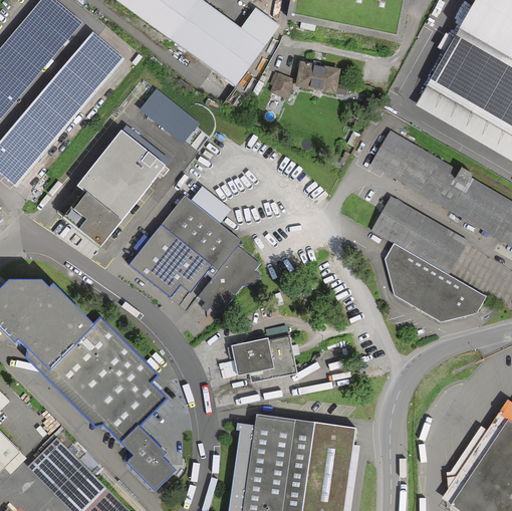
[(0,118),(80,22),(54,0),(38,0),(0,46),(0,118)]
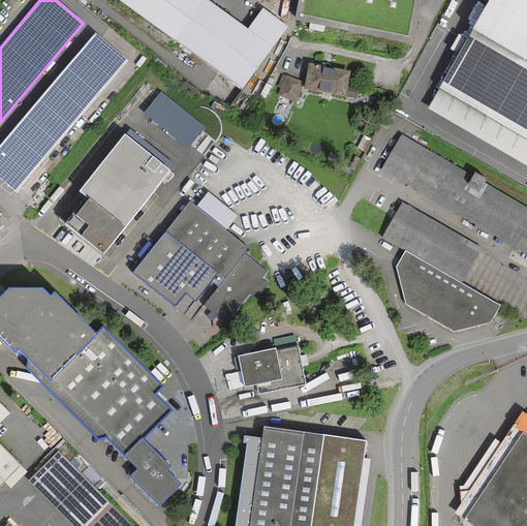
[(120,0),(241,87),(287,24),(261,5),(246,26),(230,14),(210,0),(120,0)]
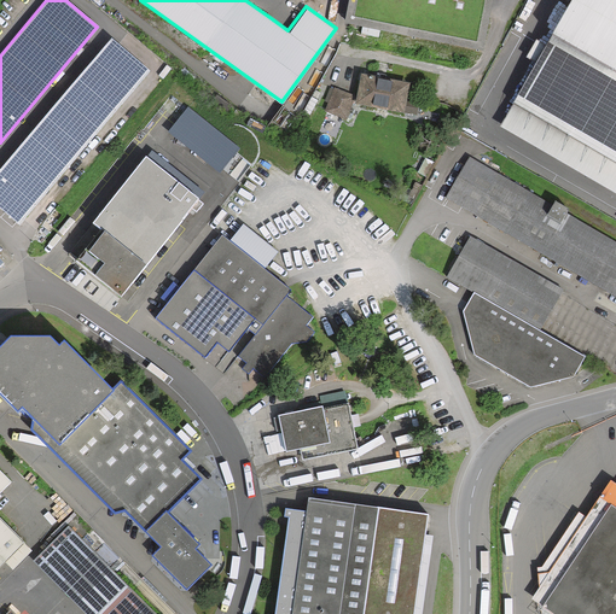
[(576,0),(500,127),(615,196),(615,0),(576,0)]
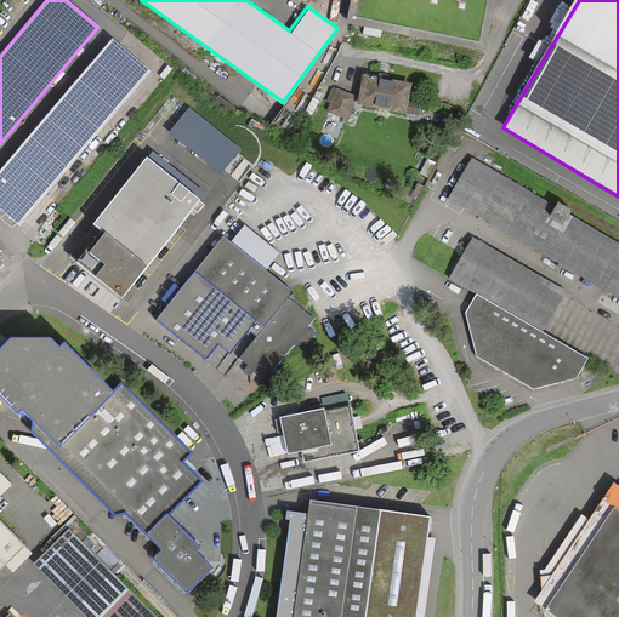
[(0,209),(18,224),(148,69),(111,40),(0,170),(0,209)]
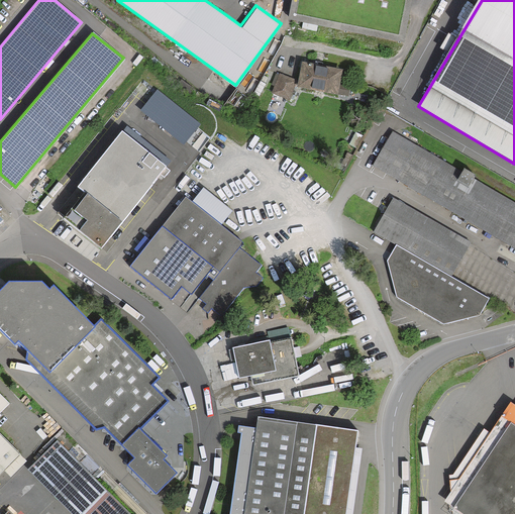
[(337,96),(343,73),(300,63),(297,79),(295,86),(337,96)]
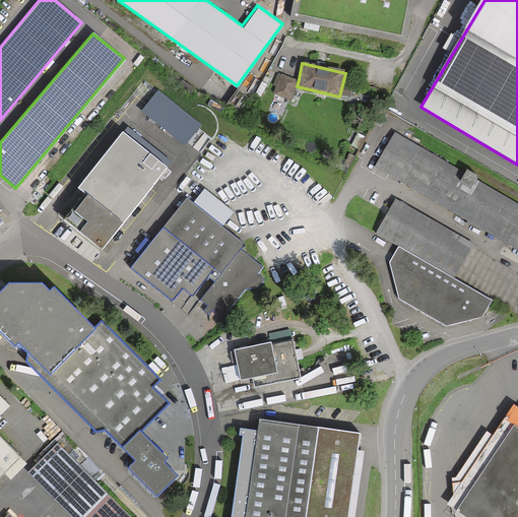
[(297,86),(299,79),(280,75),(275,98),(294,102),(297,86)]
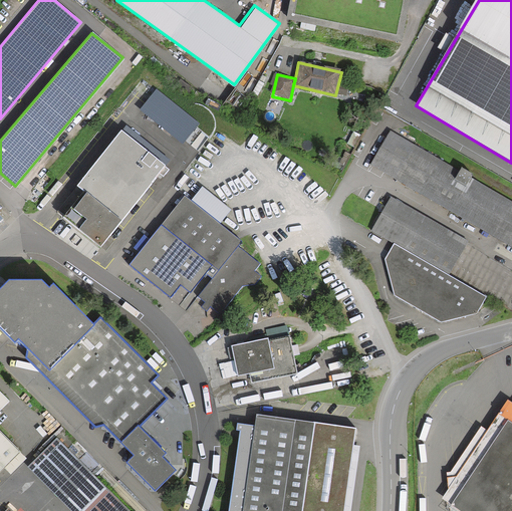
[(151,93),(143,103),(174,128),(182,117),(151,93)]
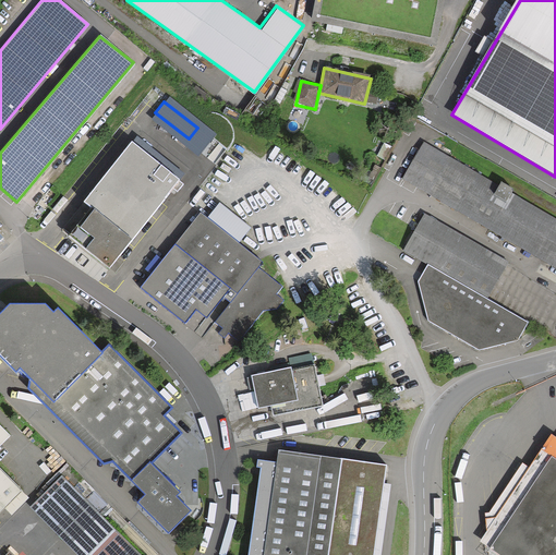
[(203,148),(213,159),(231,141),(221,130),(203,148)]
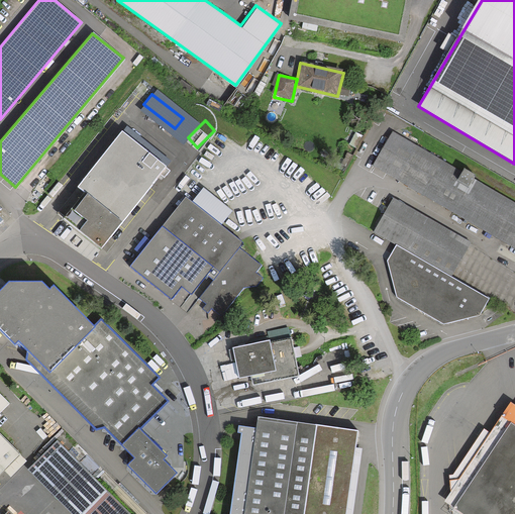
[(514,249),(514,204),(475,181),(477,178),(462,170),(461,173),(412,144),(392,133),(372,167),(514,249)]
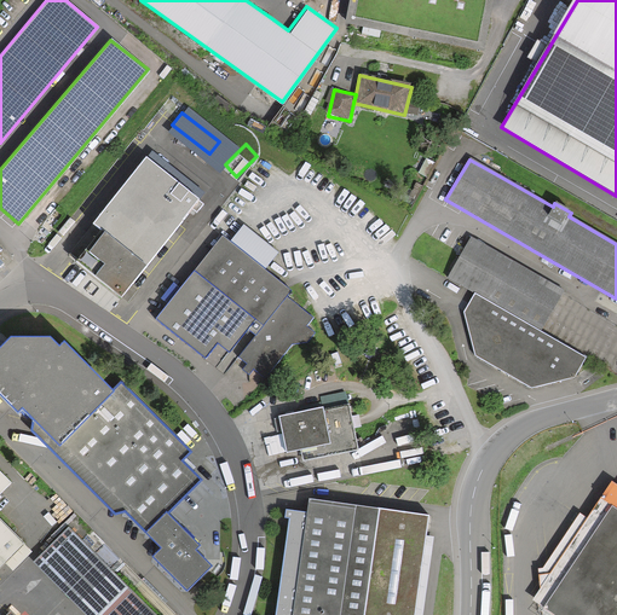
[(121,296),(195,201),(148,163),(98,226),(93,222),(68,255),(75,260),(121,296)]
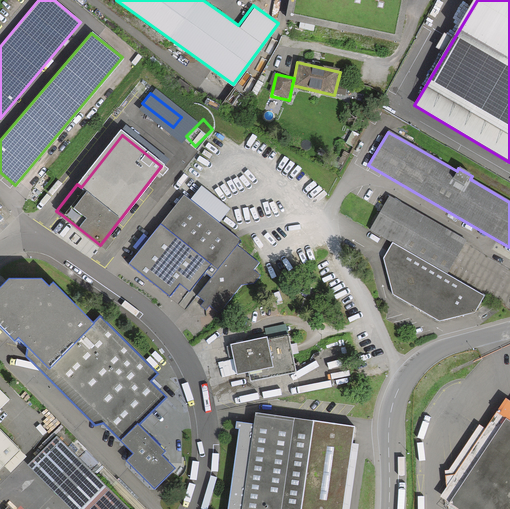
[(187,157),(195,145),(186,139),(178,152),(187,157)]
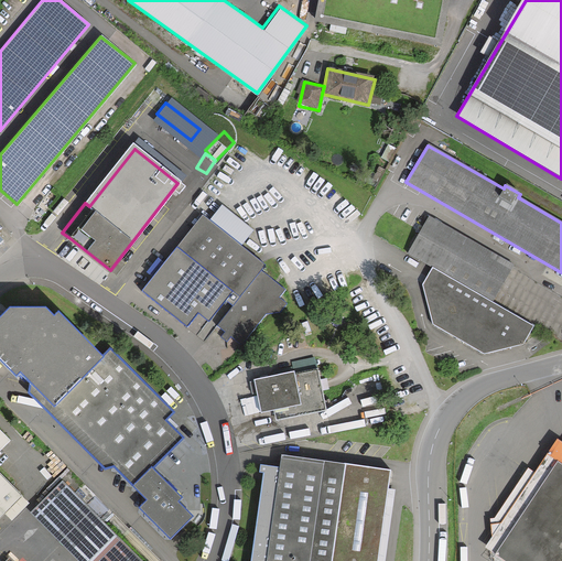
[(209,192),(195,207),(201,213),(215,197),(209,192)]
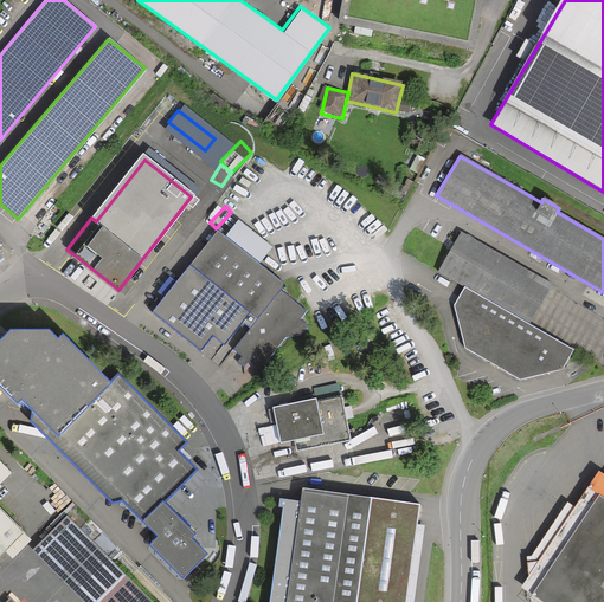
[(299,317),(306,309),(278,287),(283,282),(213,227),(210,232),(203,226),(180,256),(186,259),(178,270),(173,267),(145,304),(204,349),(231,314),(249,327),(233,347),(259,367),(286,334),(301,334),(308,324),(299,317)]
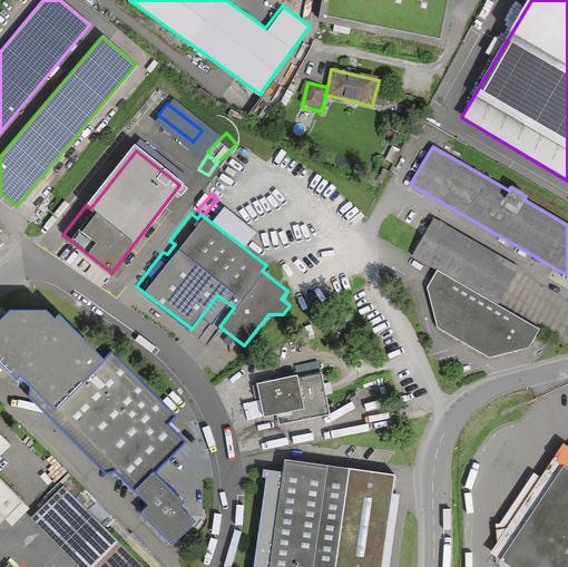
[(497,304),(518,266),(432,216),(423,231),(410,253),(436,269),(497,304)]
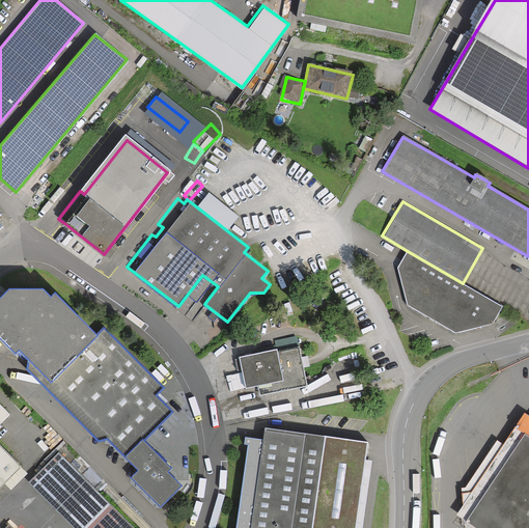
[(463,283),(406,250),(396,267),(406,304),(453,332),(490,323),(501,305),(463,283)]
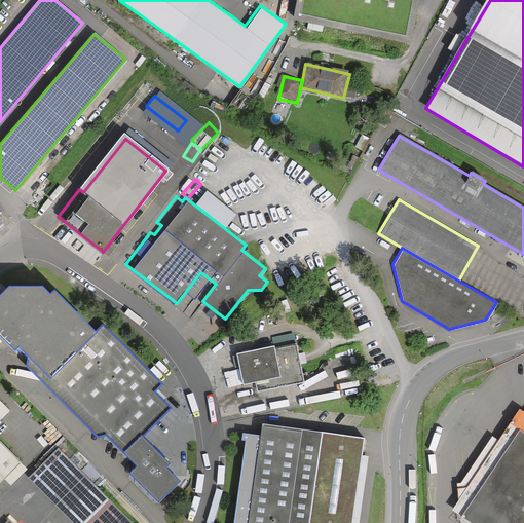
[(140,434),(167,406),(153,389),(159,383),(149,372),(101,325),(94,332),(55,293),(51,297),(41,287),(9,286),(0,295),(0,331),(15,347),(19,343),(29,353),(27,363),(96,434),(106,432),(124,450),(140,434)]
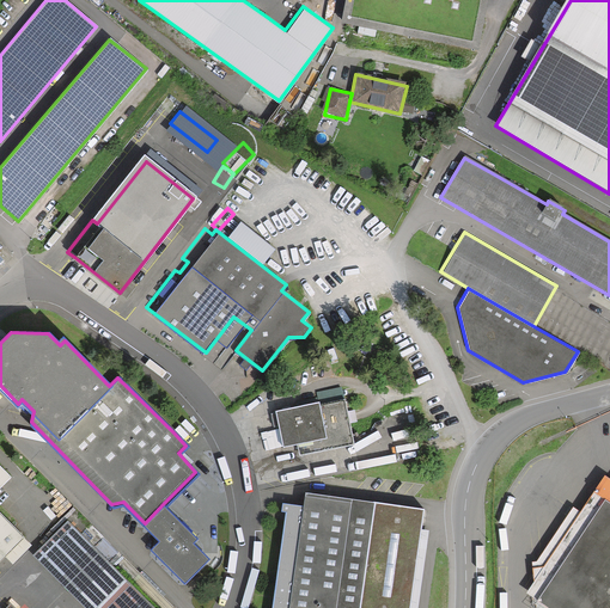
[(298,441),(300,452),(354,440),(346,399),(318,405),(325,435),(298,441)]
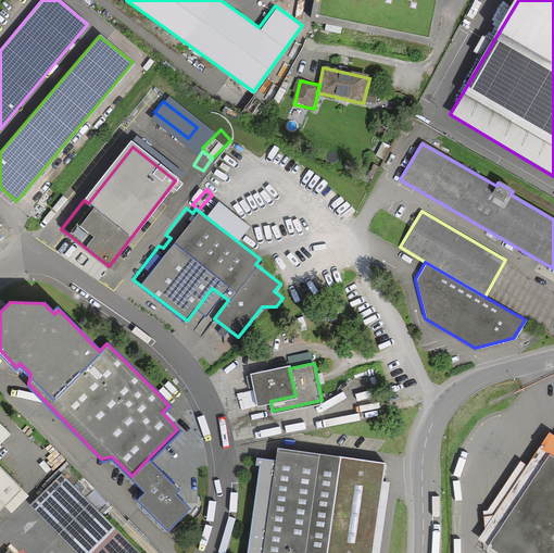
[(251,372),(257,403),(271,401),(296,396),(289,368),(288,364),(251,372)]
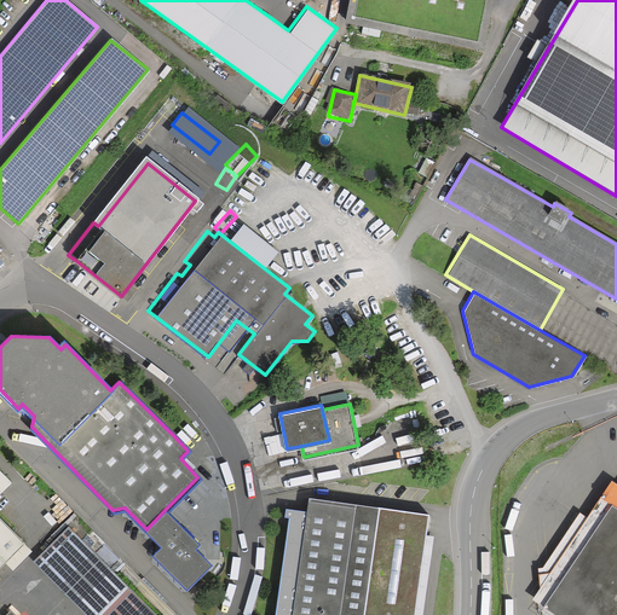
[(411,422),(380,429),(387,463),(419,456),(411,422)]
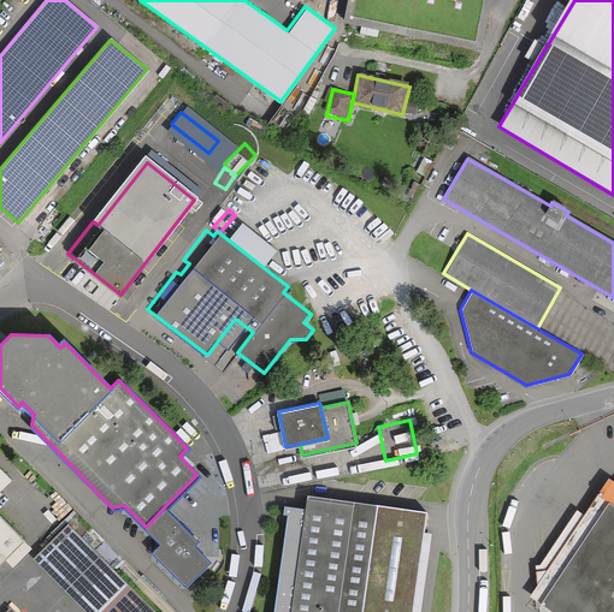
[(0,562),(24,539),(0,515),(0,487),(11,477),(0,465),(0,562)]
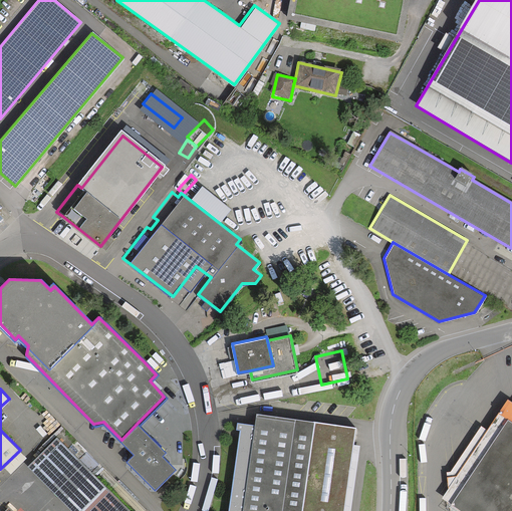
[(511,510),(511,403),(506,400),(440,498),(447,503),(443,510),(444,510),(511,510)]
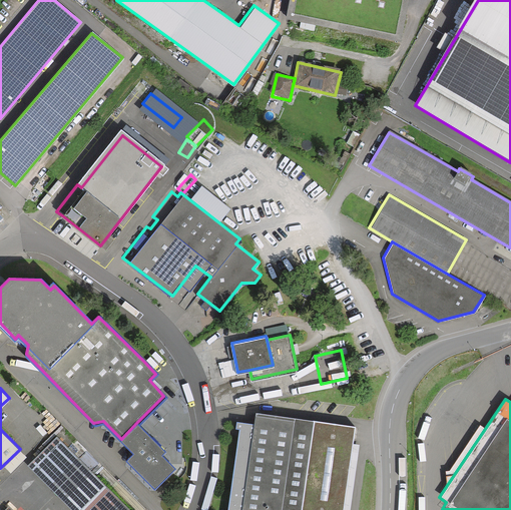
[(341,509),(352,425),(254,412),(253,423),(236,421),(235,427),(240,428),(239,434),(229,509),(341,509)]
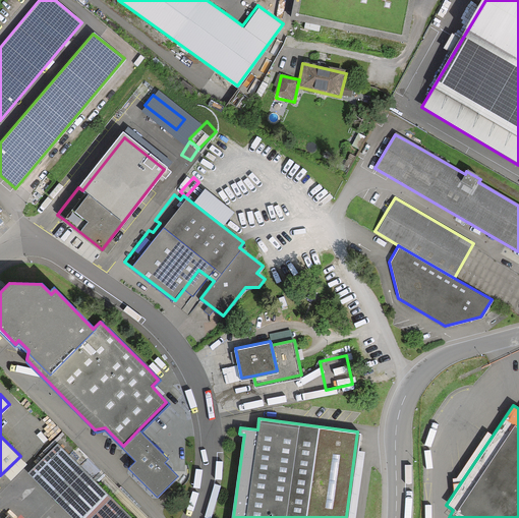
[(153,490),(159,494),(167,486),(175,478),(178,476),(164,462),(167,458),(138,429),(123,446),(137,459),(130,467),(131,475),(139,475),(147,482),(146,490),(153,490)]
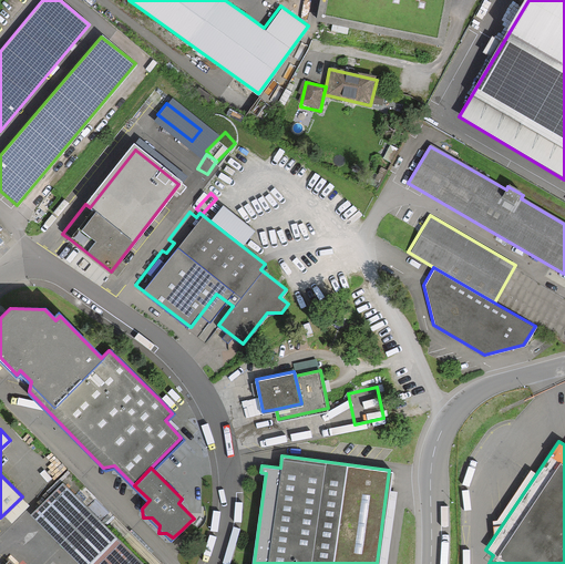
[(81,563),(146,563),(62,481),(30,513),(81,563)]
